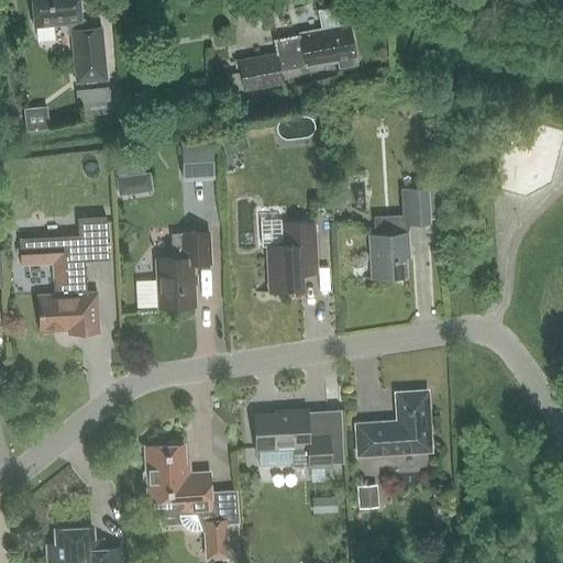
[(76,84),(107,80),(102,29),(83,30),(79,0),(31,0),(34,29),(37,28),(39,41),(55,40),(54,26),(70,24),(76,84)]
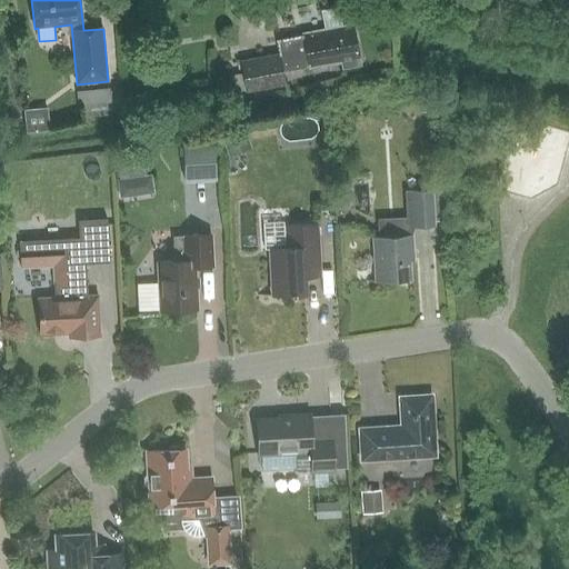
[(303,37),(283,40),(278,41),(280,56),(241,62),(247,91),(285,85),(282,72),(309,67),(309,69),(341,63),(342,70),(360,67),(358,52),(353,25),(302,35),(303,37)]
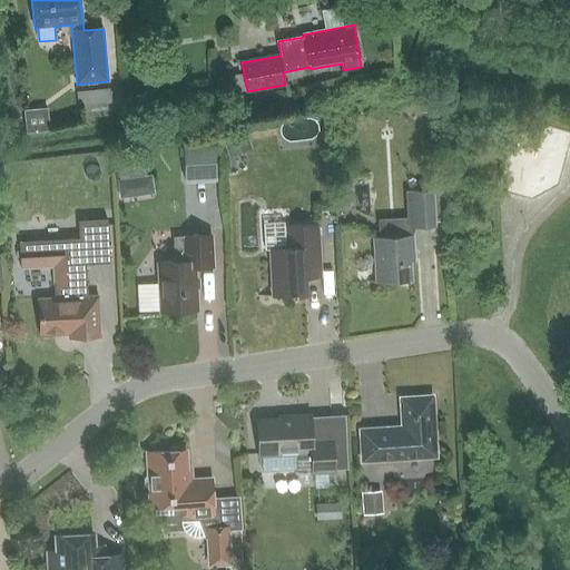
[(242,74),(229,76),(233,94),(245,91),(242,74)]
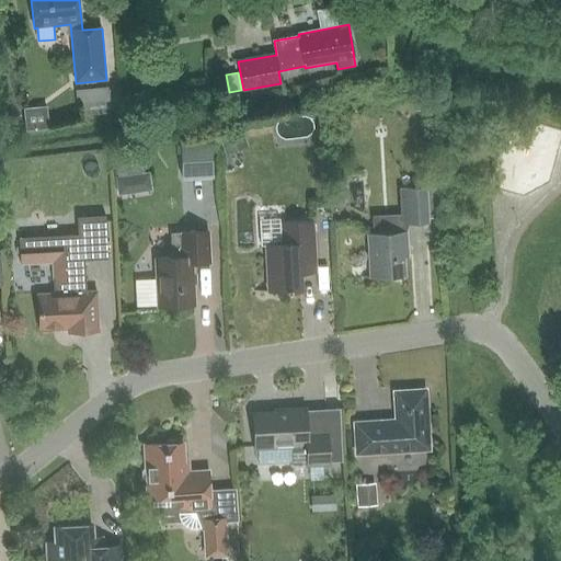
[(107,104),(107,90),(73,92),(75,106),(81,106),(82,117),(104,116),(103,104),(107,104)]
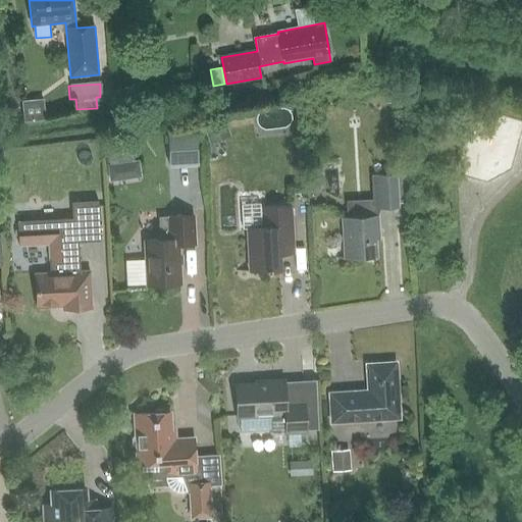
[(44,100),(22,102),(24,123),(46,121),(44,100)]
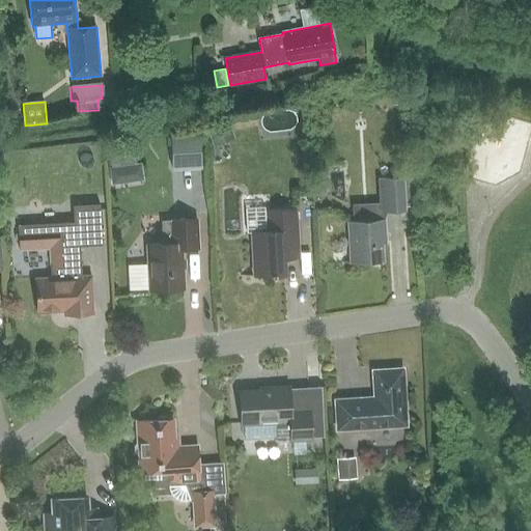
[(235,139),(227,116),(205,124),(213,147),(235,139)]
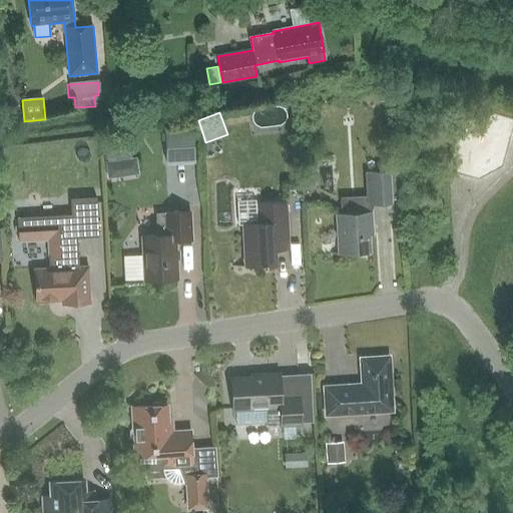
[(166,165),(195,163),(193,127),(164,128),(166,165)]
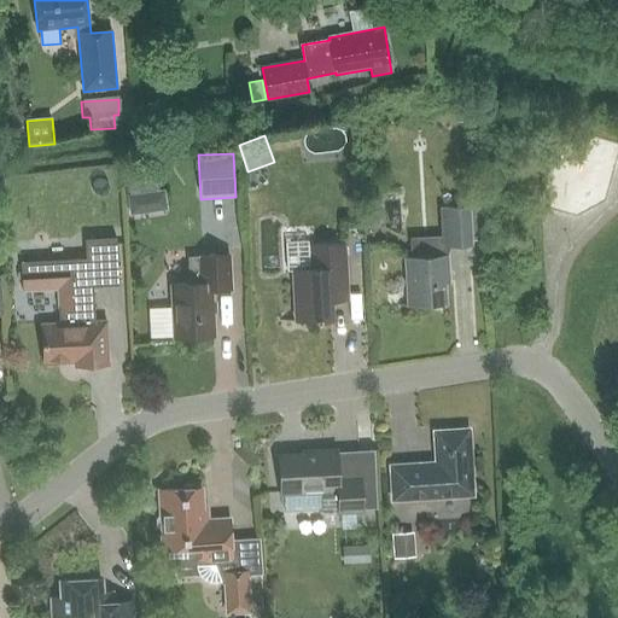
[(128,196),(126,196),(128,216),(141,215),(146,209),(144,194),(128,196)]
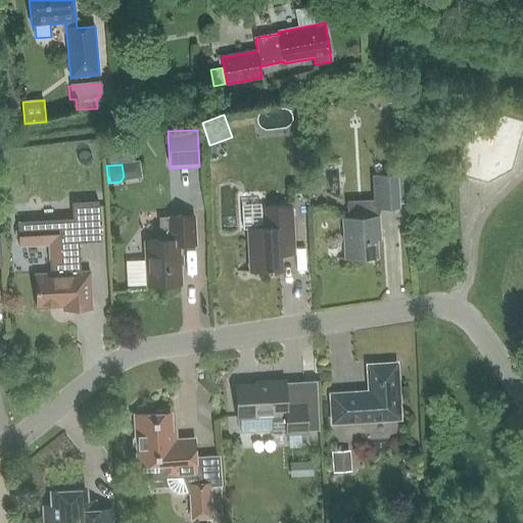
[(381,210),(401,208),(400,198),(410,197),(409,175),(379,176),(381,210)]
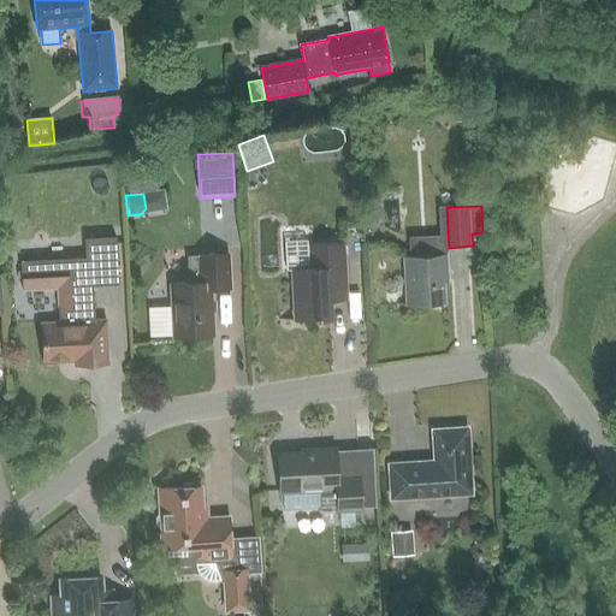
[(95,321),(93,286),(119,285),(116,237),(84,240),(86,258),(21,262),(23,291),(58,289),(59,323),(41,324),(43,363),(75,361),(75,366),(108,365),(106,320),(95,321)]
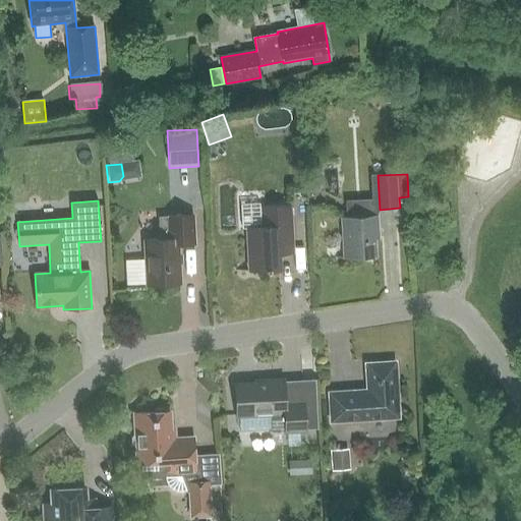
[(263,228),(247,229),(249,272),(259,271),(280,270),(279,254),(278,243),(292,243),(290,206),(262,208),(263,228)]
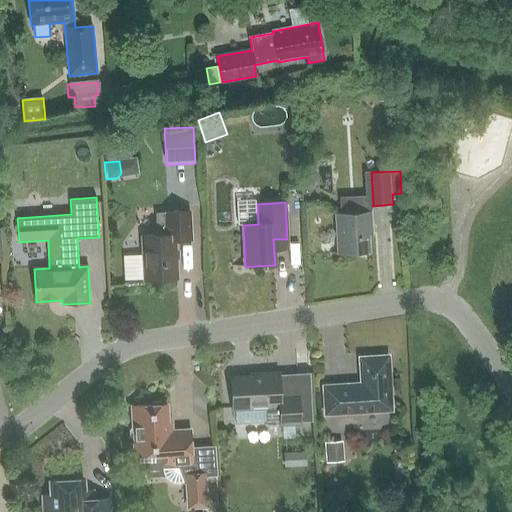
[(157,236),(142,237),(143,255),(144,280),(144,281),(178,279),(176,241),(192,240),(190,212),(156,214),(157,236)]
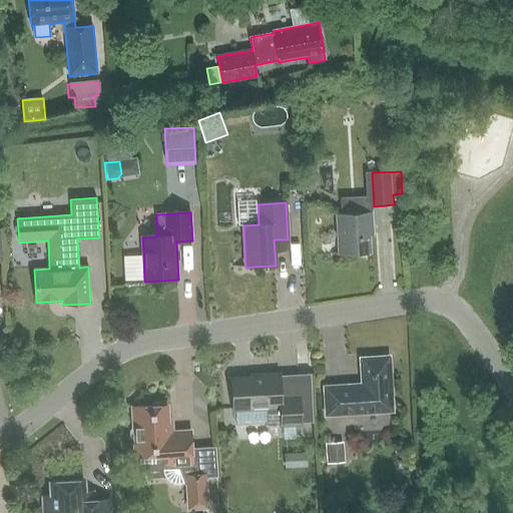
[(368,227),(372,226),(371,212),(337,214),(339,254),(370,252),(368,227)]
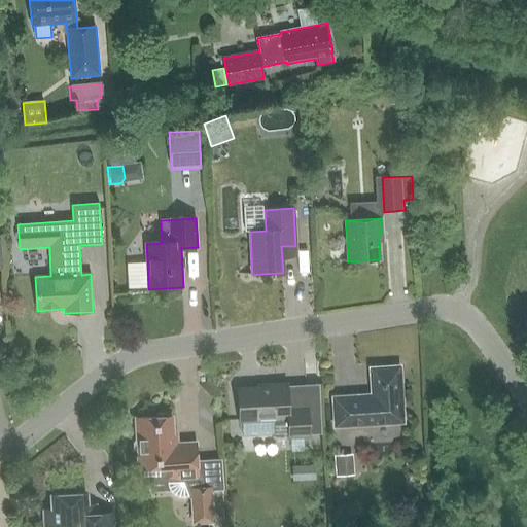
[(336,427),(402,422),(399,367),(371,369),(373,395),(334,398),(336,427)]
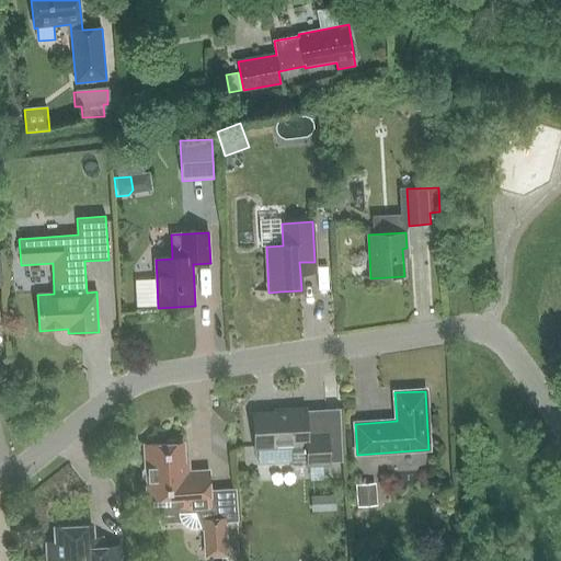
[(288,412),(253,414),(255,449),(256,449),(279,448),(290,447),(292,465),(307,464),(307,465),(307,466),(309,466),(322,466),(329,465),(329,462),(328,434),(307,435),(306,411),(306,409),(287,410),(288,412)]
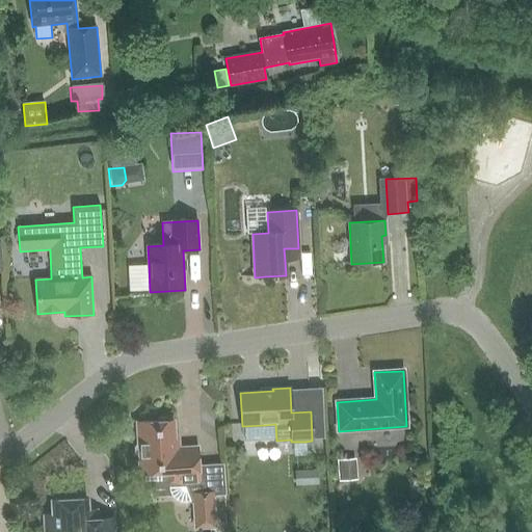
[(173,421),(137,423),(140,474),(166,472),(167,482),(180,482),(185,481),(200,481),(198,466),(197,448),(175,449),(173,421)]
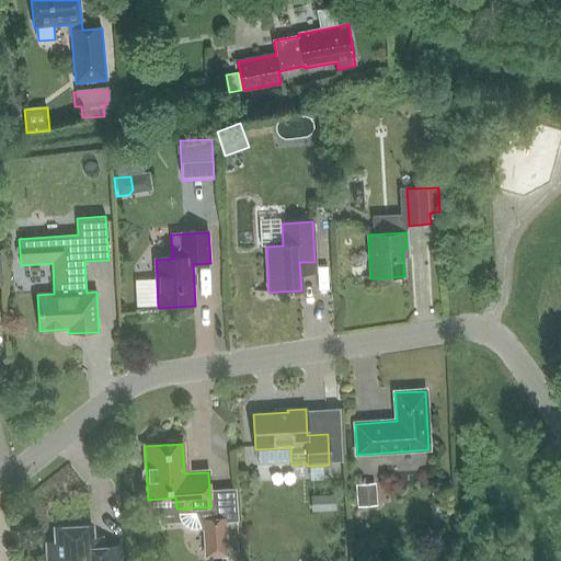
[(335,496),(311,497),(312,513),(335,512),(335,496)]
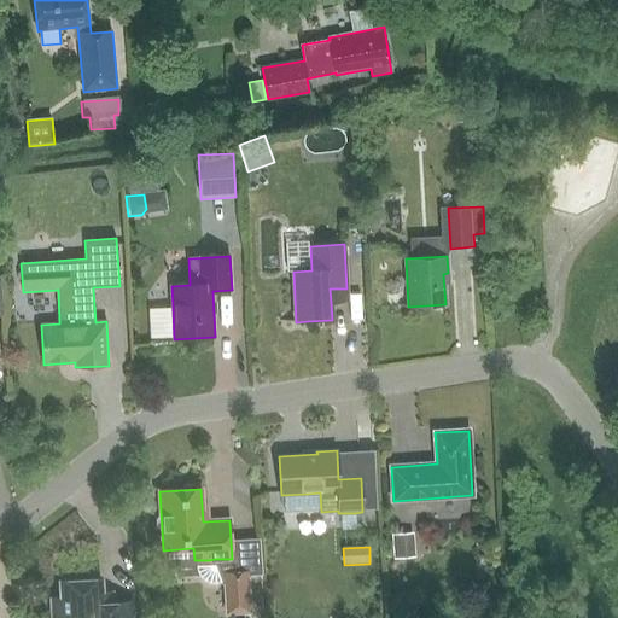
[(209,560),(194,560),(194,565),(194,569),(196,572),(197,575),(198,577),(200,578),(203,581),(205,583),(208,583),(211,584),(214,584),(217,584),(220,584),(223,584),(223,576),(221,576),(215,559),(209,560)]
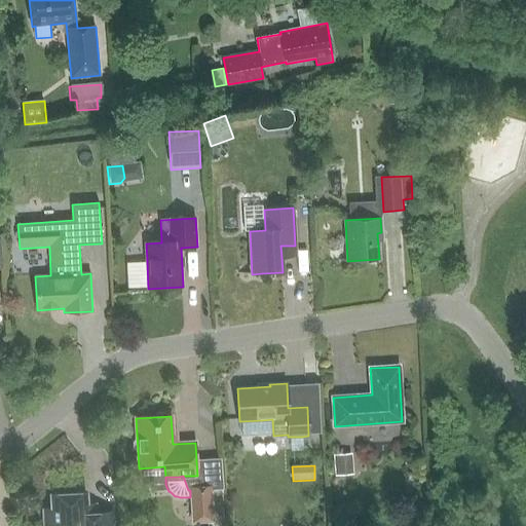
[(212,485),(189,487),(189,488),(190,490),(190,497),(191,522),(208,521),(214,521),(214,517),(212,485)]
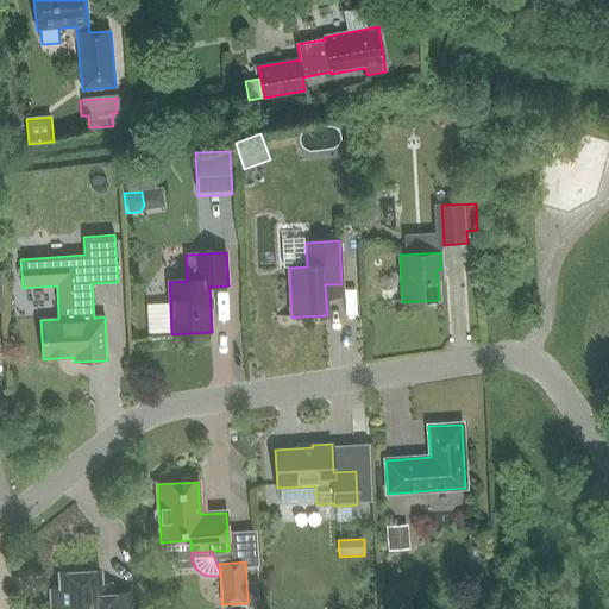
[(49,608),(131,608),(130,585),(111,586),(111,578),(99,579),(98,570),(58,572),(60,590),(49,590),(49,608)]
